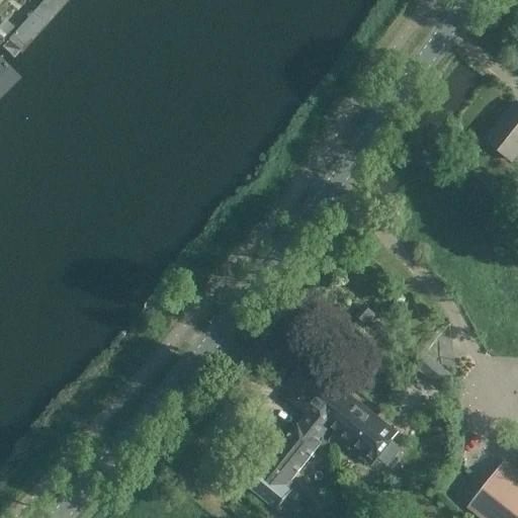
[(69,0),(41,0),(8,38),(23,53),(69,0)]
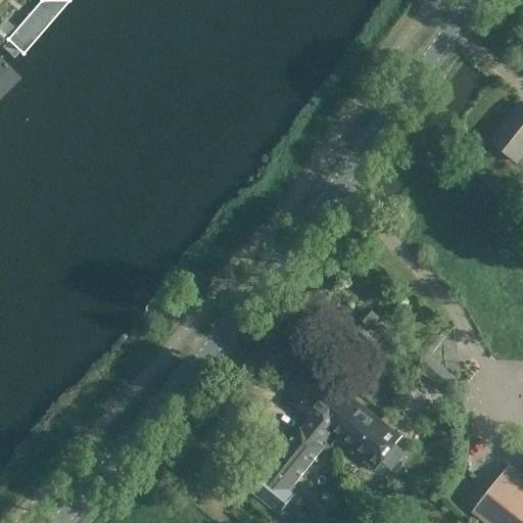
[(0,79),(8,72),(0,62),(0,79)]
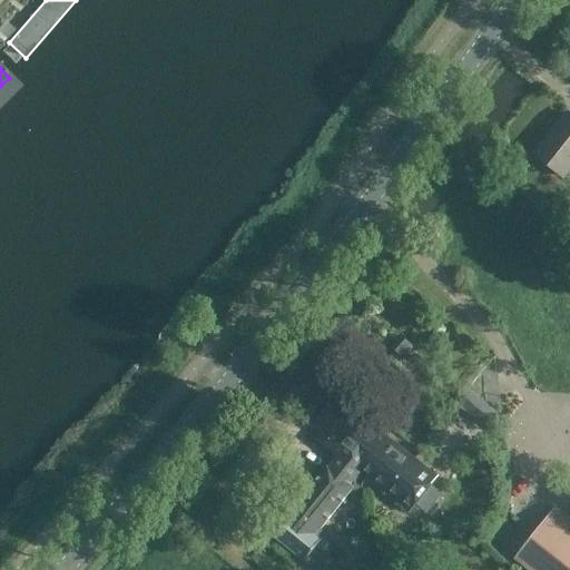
[(569,169),(569,115),(568,112),(534,155),(563,178),(569,169)]
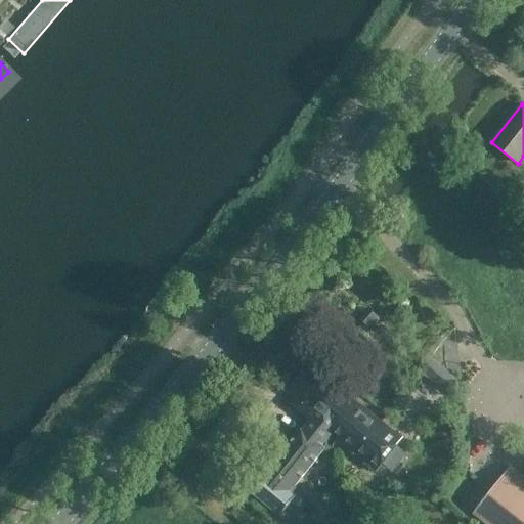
[(402,439),(356,402),(339,388),(342,383),(315,360),(290,393),(297,398),(293,403),(312,419),(332,435),(376,471),(402,439)]
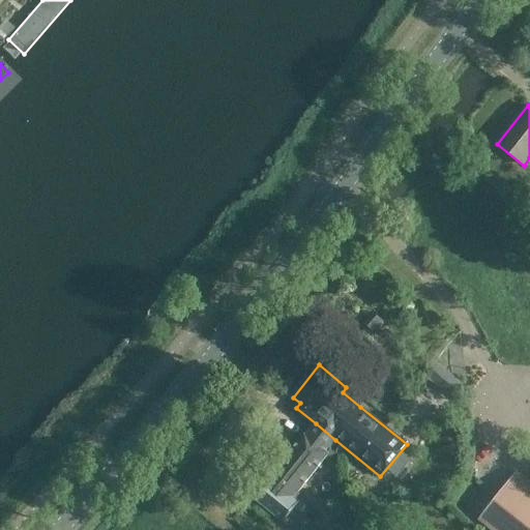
[(327,451),(335,440),(316,423),(306,435),(305,434),(274,472),(276,474),(273,479),(269,476),(252,498),(283,523),(300,501),(292,495),(296,490),(299,492),(330,453),(327,451)]
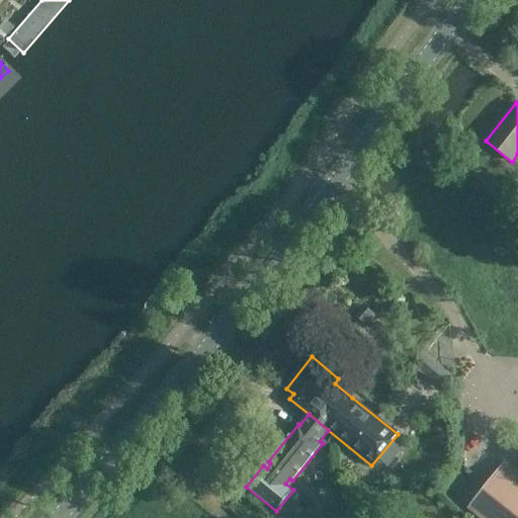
[(480,517),(517,517),(517,475),(515,472),(499,494),(488,486),(468,509),(480,517)]
